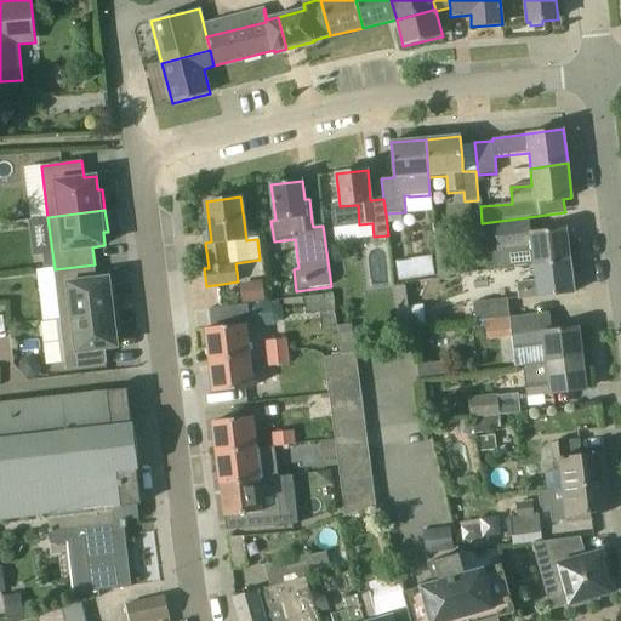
[(567,228),(545,231),(530,233),(529,221),(495,226),(499,254),(531,249),(534,266),(570,261),(567,228)]
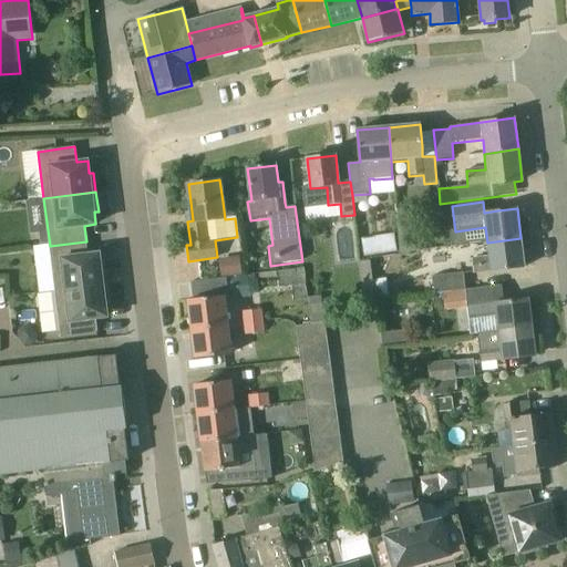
[(420,253),(420,238),(415,237),(413,208),(397,209),(398,219),(400,254),(420,253)]
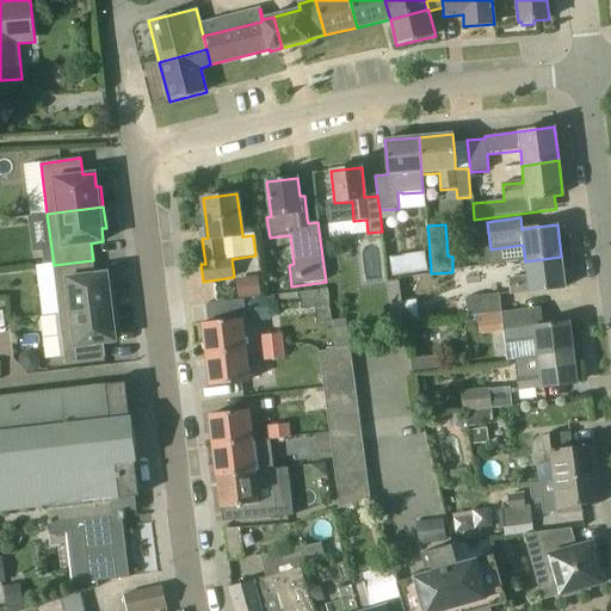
[(392,277),(406,275),(403,254),(389,257),(392,277)]
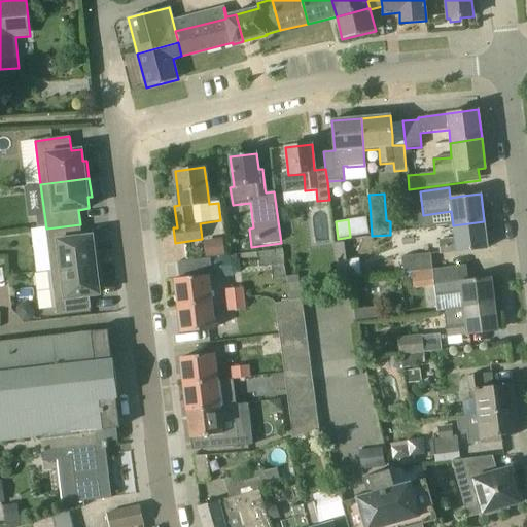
[(440,254),(467,251),(487,248),(484,221),(453,225),(454,238),(438,240),(440,254)]
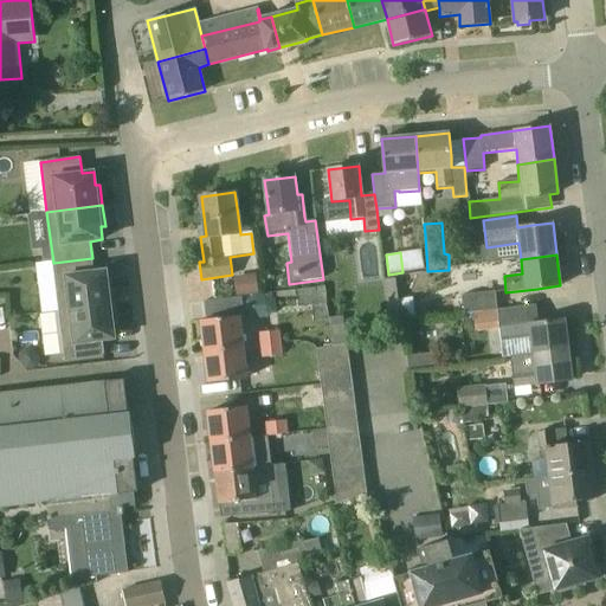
[(105,271),(94,272),(92,258),(53,263),(59,311),(115,304),(113,283),(108,284),(105,271)]
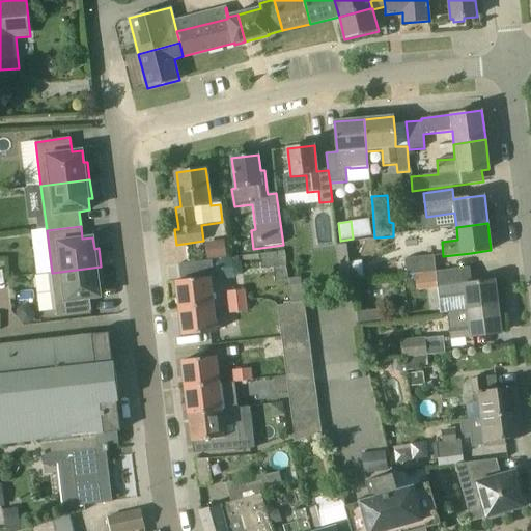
[(408,275),(415,274),(436,271),(435,255),(406,258),(408,275)]
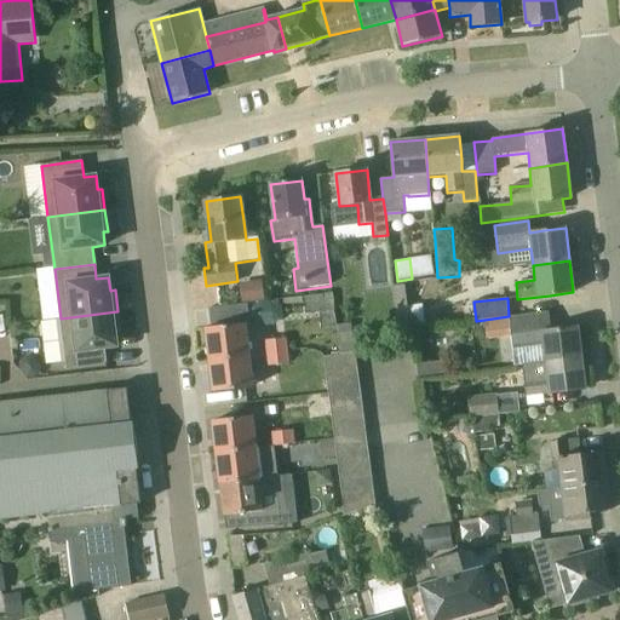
[(210,360),(248,355),(245,325),(251,323),(248,303),(208,308),(212,327),(206,328),(210,360)]
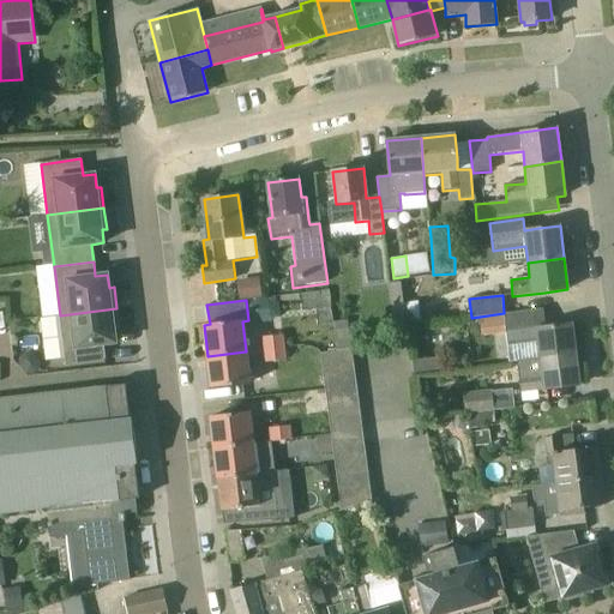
[(114,330),(119,330),(116,308),(60,315),(67,366),(106,361),(103,344),(116,343),(114,330)]
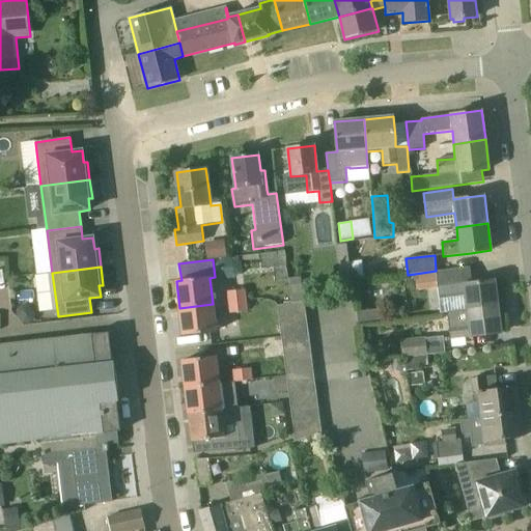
[(495,280),(477,282),(472,282),(470,267),(436,271),(415,274),(417,290),(439,288),(441,311),(498,305),(495,280)]
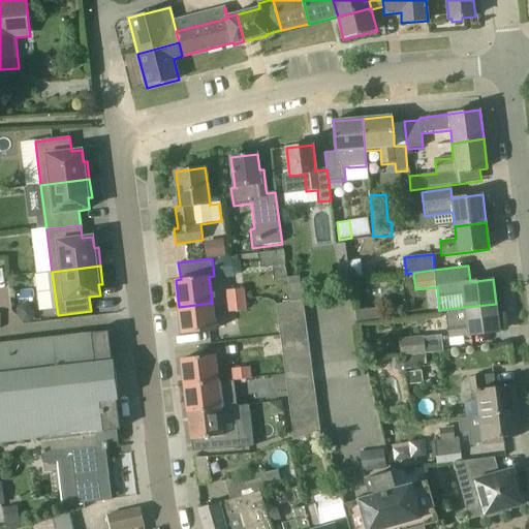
[(361,268),(350,269),(351,278),(363,277),(361,268)]
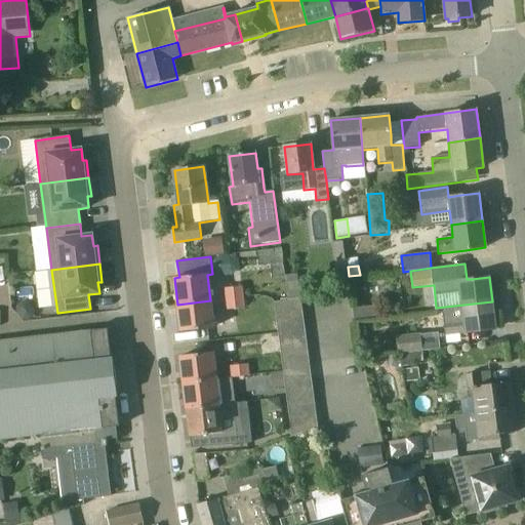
[(226,299),(243,297),(242,287),(225,289),(226,299)]
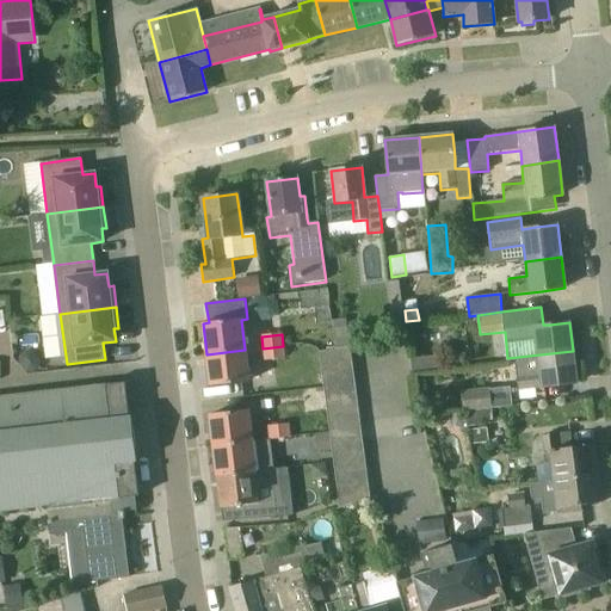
[(349,334),(334,335),(335,350),(350,349),(349,334)]
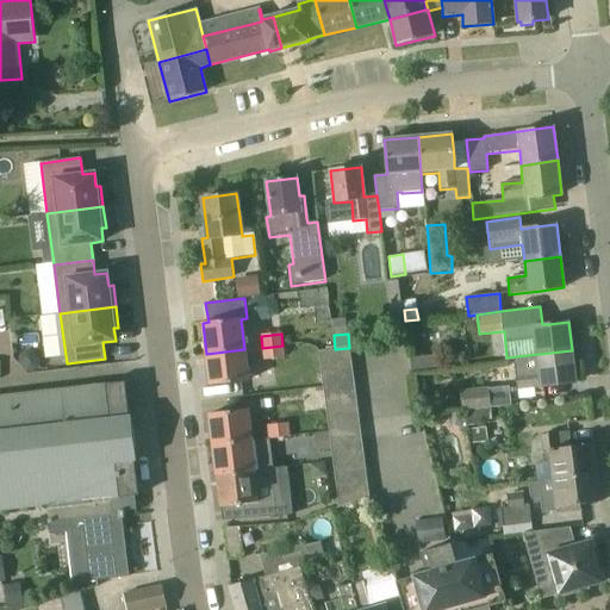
[(265,361),(285,358),(282,346),(262,348),(265,361)]
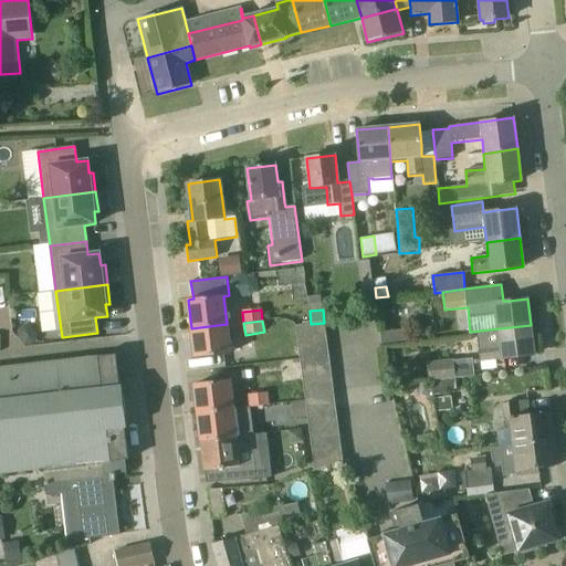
[(296,338),(326,334),(324,323),(311,324),(295,326),(296,338)]
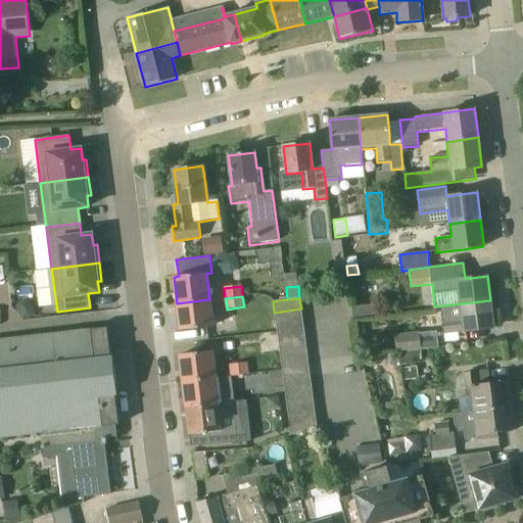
[(181,330),(212,327),(209,299),(177,303),(181,330)]
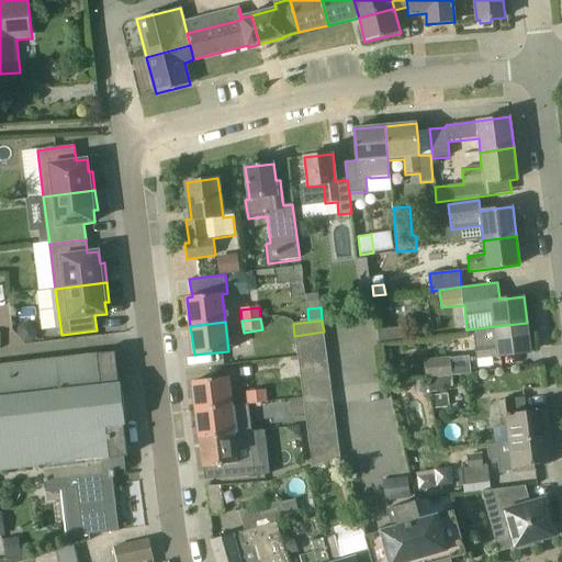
[(23,323),(18,327),(18,335),(24,343),(32,343),(37,338),(37,332),(30,323),(23,323)]
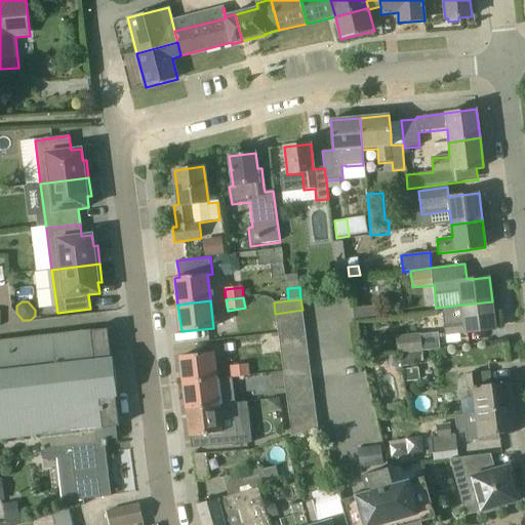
[(446,335),(475,332),(495,329),(492,301),(436,308),(437,310),(443,309),(446,335)]
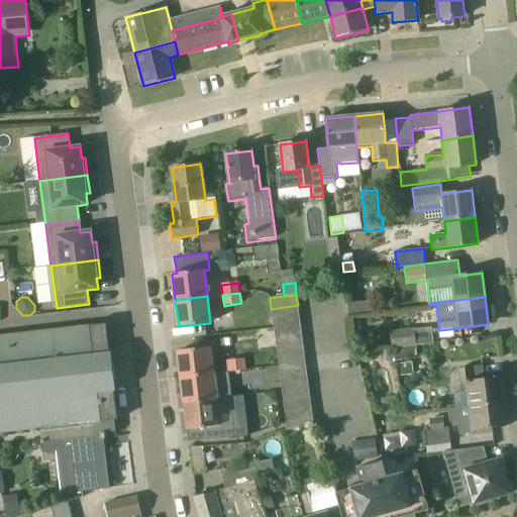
[(275,321),(299,318),(298,305),(271,309),(273,321),(275,321)]
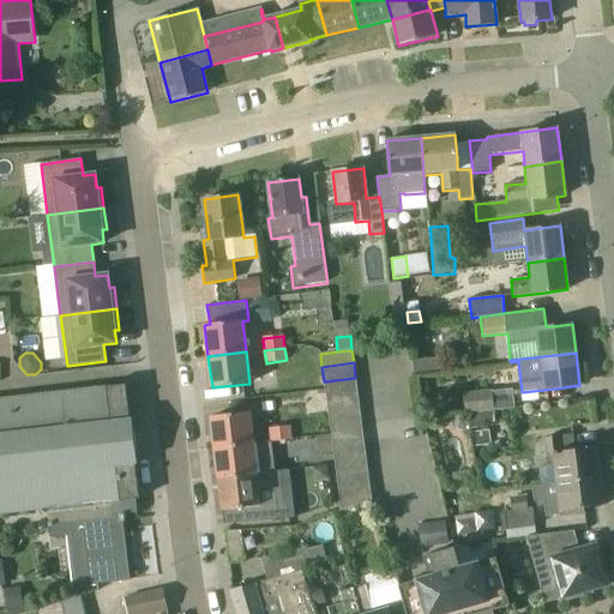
[(329,397),(357,392),(355,378),(326,381),(329,397)]
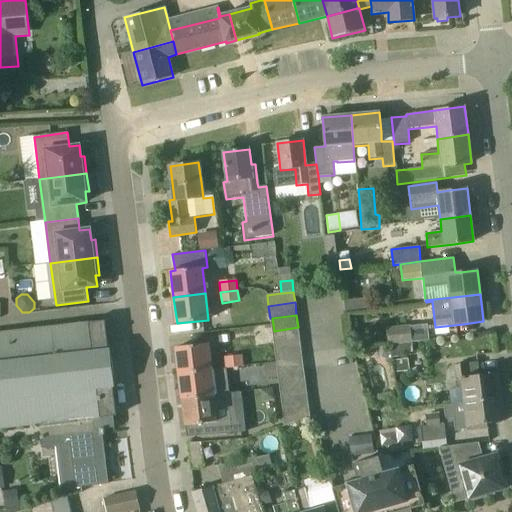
[(39,425),(99,418),(116,416),(113,388),(115,387),(110,348),(108,348),(105,321),(0,332),(0,429),(39,424),(39,425)]
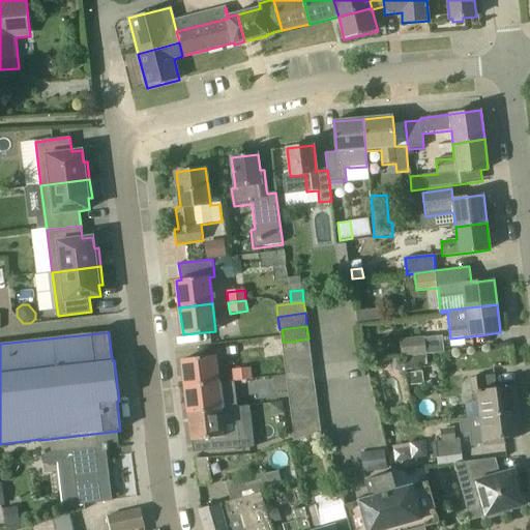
[(400,340),(402,358),(404,358),(414,357),(427,356),(424,336),(400,340)]
